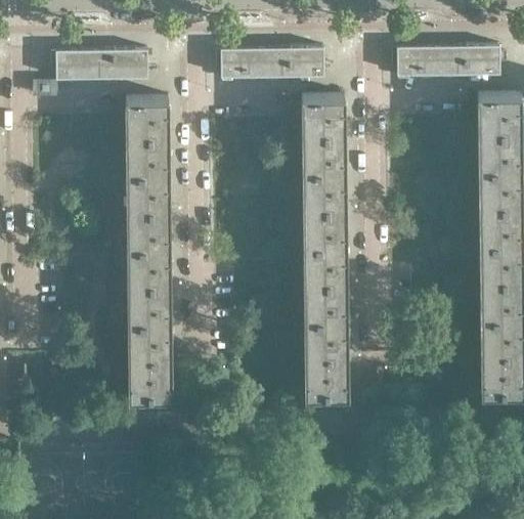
[(498,75),(498,46),(396,47),(396,76),(498,75)]
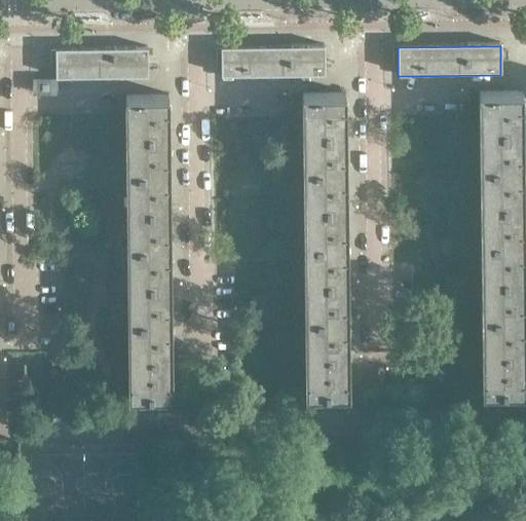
[(324,77),(324,48),(221,49),(221,78),(324,77)]
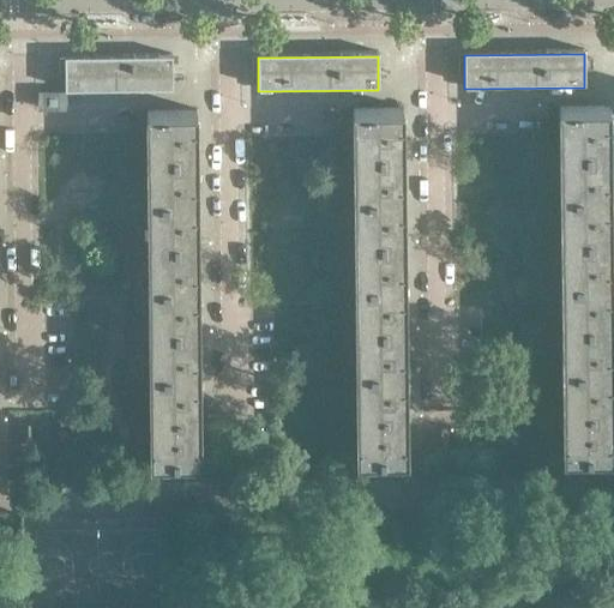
[(172,92),(172,59),(65,60),(65,94),(172,92)]
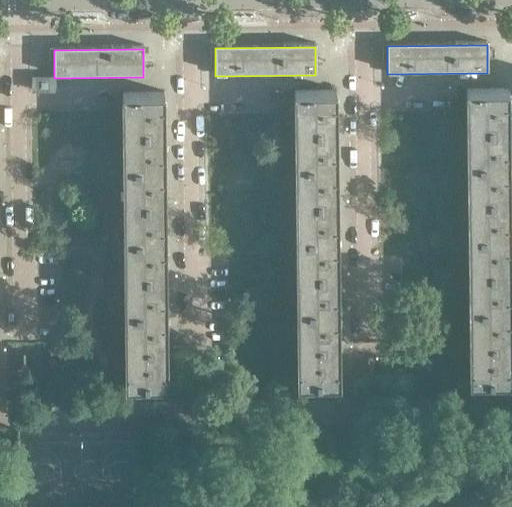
[(57,96),(54,80),(32,81),(32,94),(57,96)]
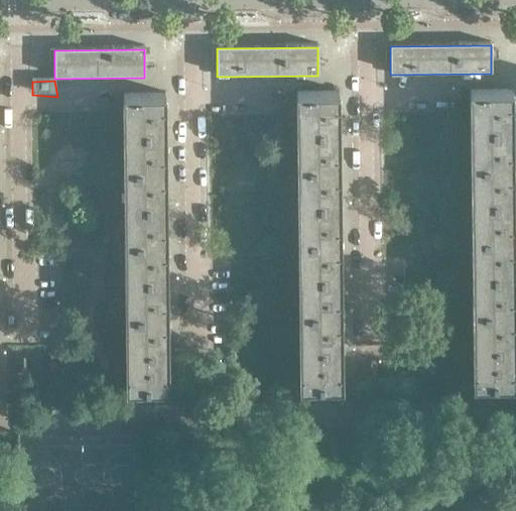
[(512,166),(511,112),(511,92),(469,93),(470,166),(512,166)]
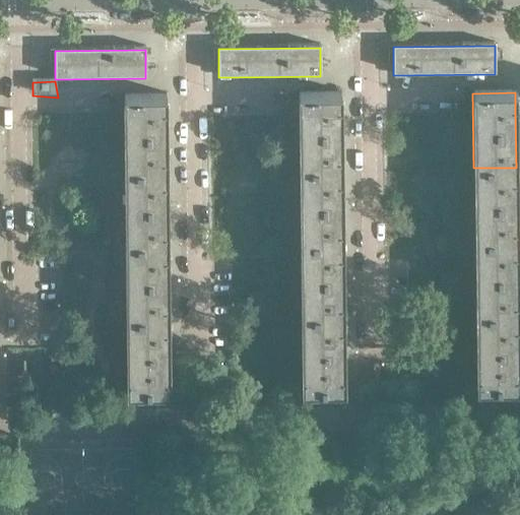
[(341,170),(340,115),(340,94),(300,93),(299,170),(341,170)]
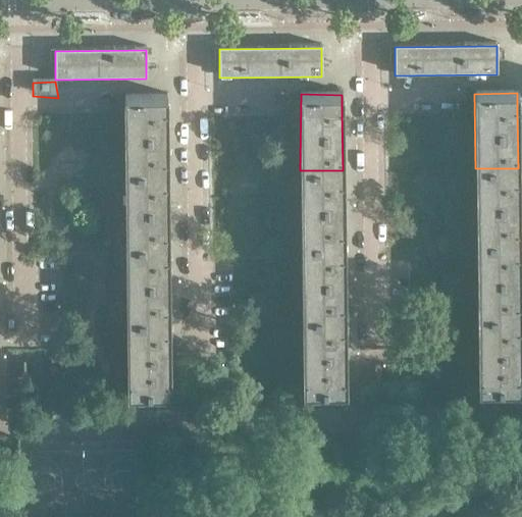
[(167,172),(166,117),(166,97),(124,97),(124,172),(167,172)]
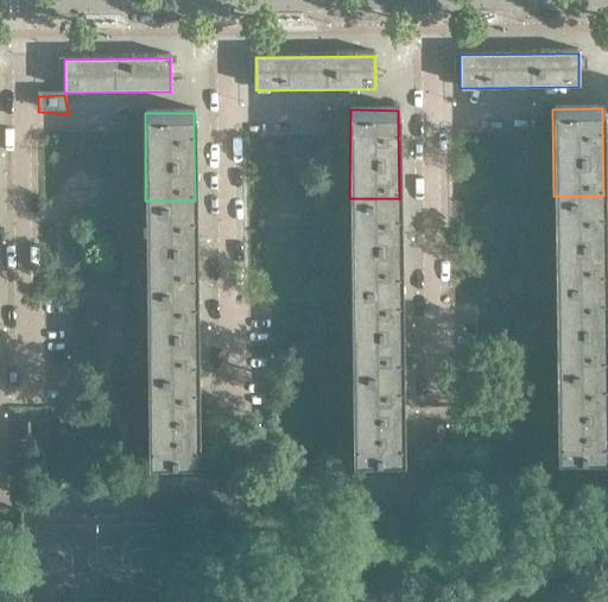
[(605,282),(603,219),(603,196),(553,196),(555,283),(605,282)]
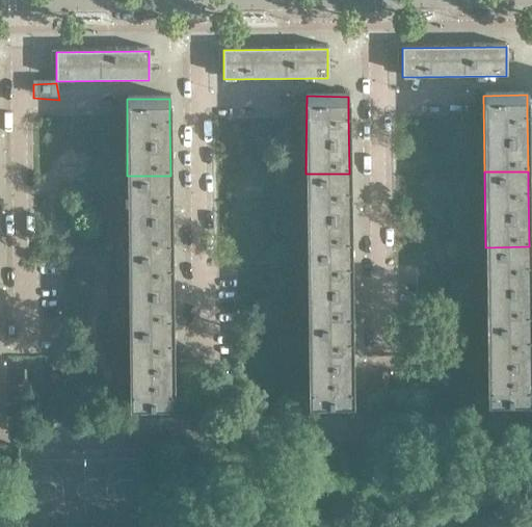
[(350,248),(349,192),(349,174),(306,174),(307,249),(350,248)]
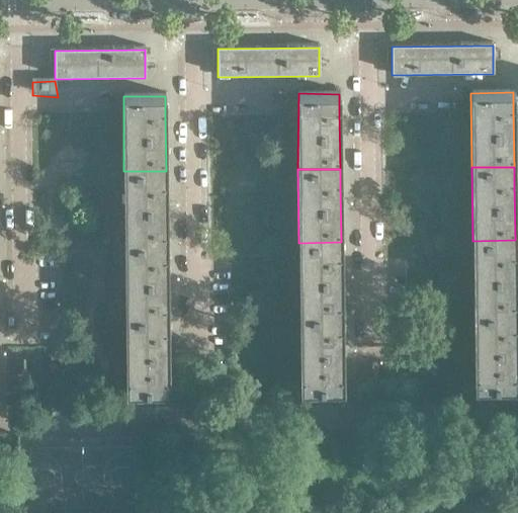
[(167,244),(166,189),(166,171),(123,171),(124,245),(167,244)]
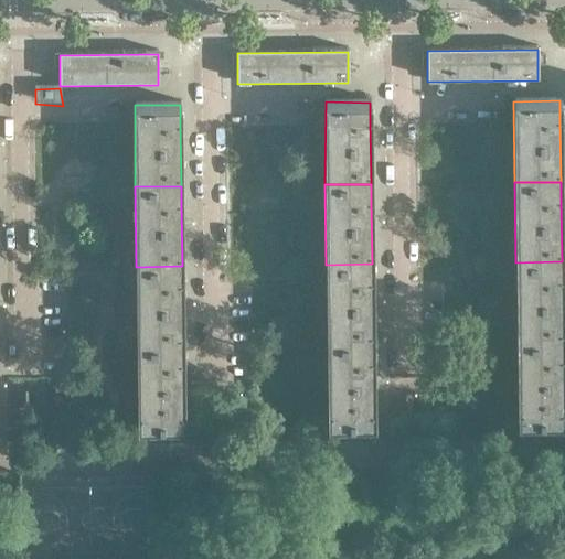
[(563,342),(562,282),(562,261),(515,262),(516,342),(563,342)]
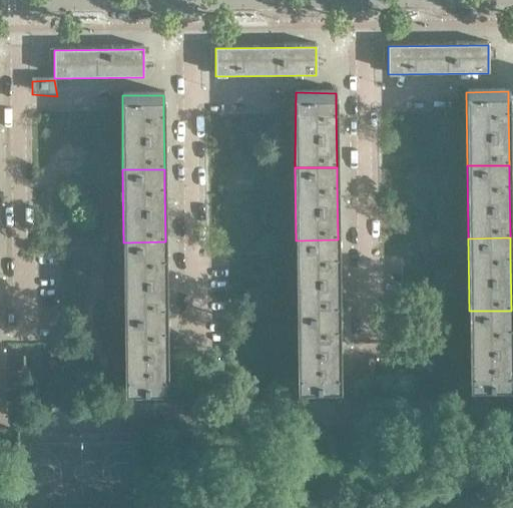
[(339,313),(338,259),(338,239),(296,240),(297,313),(339,313)]
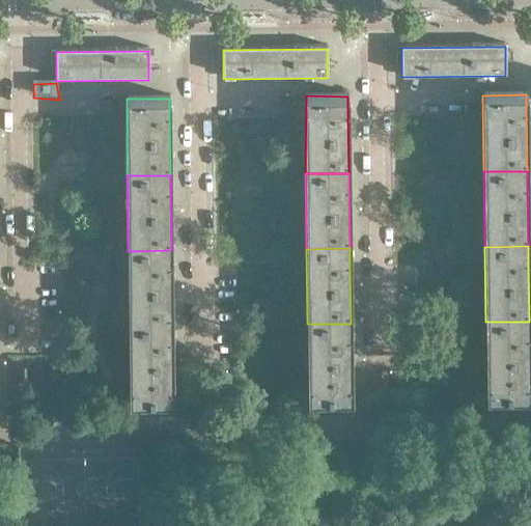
[(172,326),(171,270),(171,250),(128,251),(129,326),(172,326)]
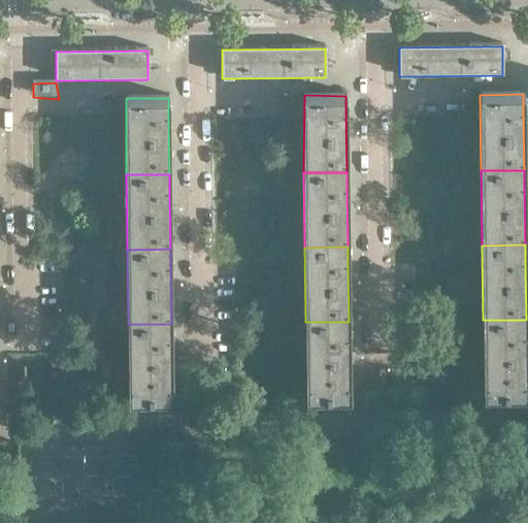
[(526,395),(526,338),(526,320),(483,320),(484,376),(484,396),(526,395)]
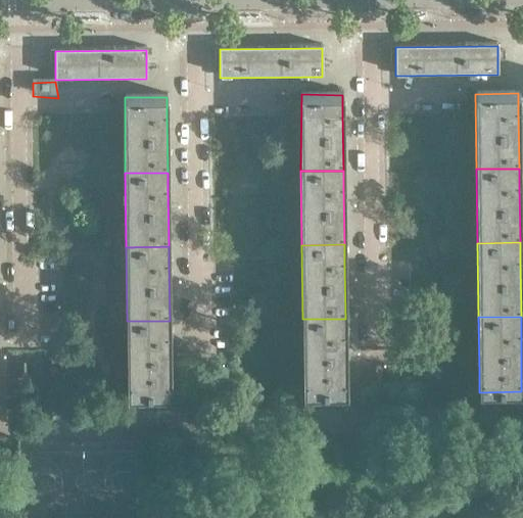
[(345,393),(345,337),(345,319),(302,319),(303,394),(345,393)]
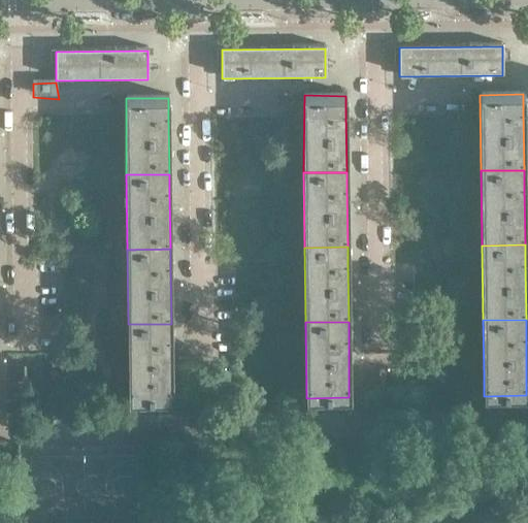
[(172,398),(171,342),(171,324),(128,324),(129,399),(172,398)]
